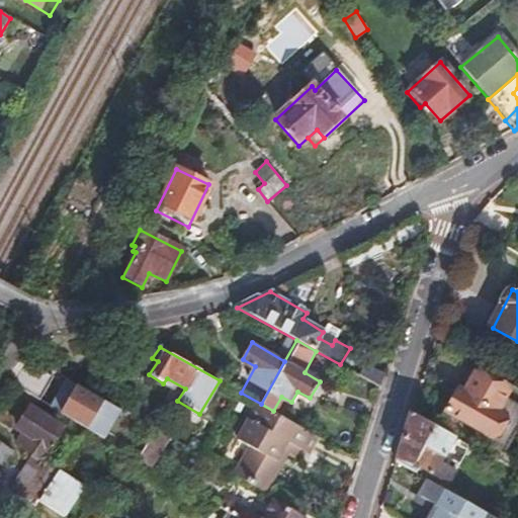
[(118,357),(69,376),(85,385),(123,370),(118,357)]
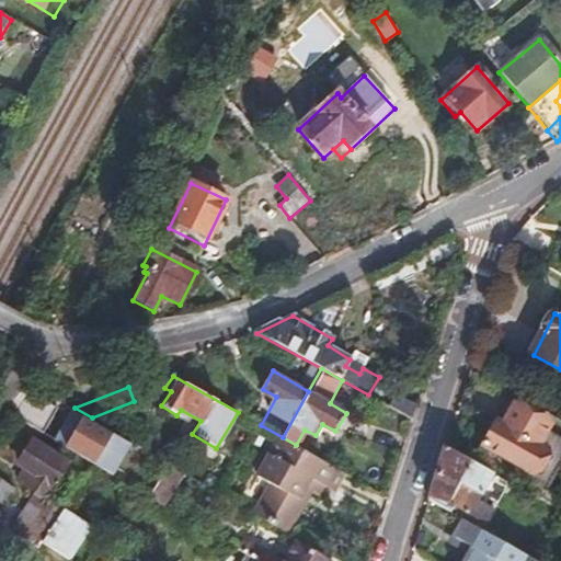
[(414,420),(419,407),(397,395),(390,407),(414,420)]
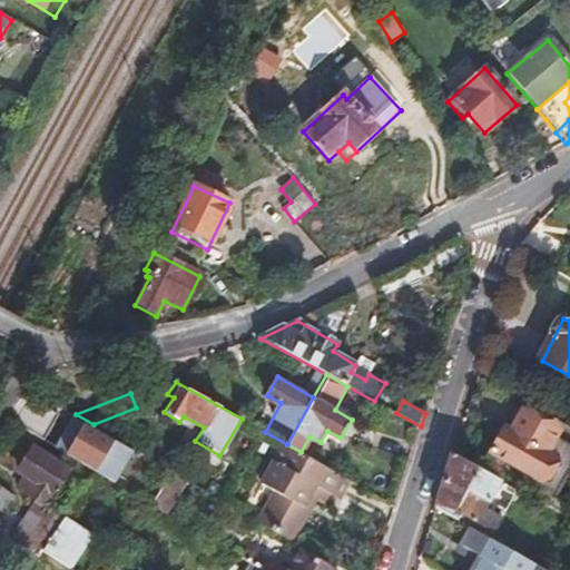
[(505,430),(490,454),(531,479),(539,483),(554,458),(547,453),(556,439),(559,433),(524,413),(511,433),(505,430)]
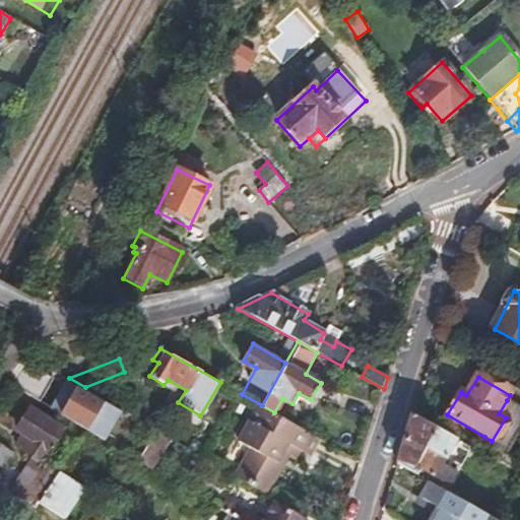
[(148,423),(117,404),(116,407),(79,386),(69,404),(85,414),(82,418),(92,425),(95,420),(106,427),(114,412),(144,430),(148,423)]
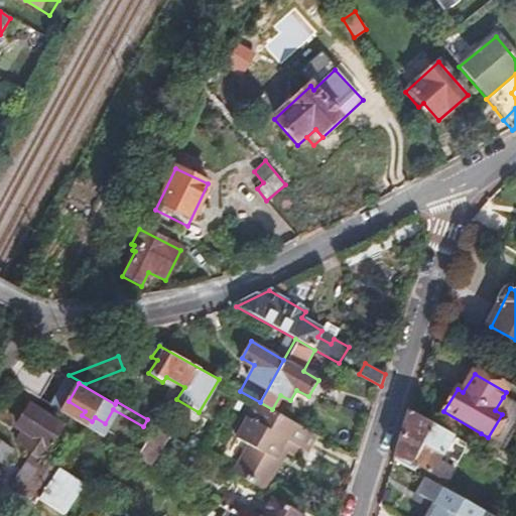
[(488,437),(481,433),(479,437),(501,452),(515,425),(515,405),(503,397),(495,410),(502,414),(488,437)]
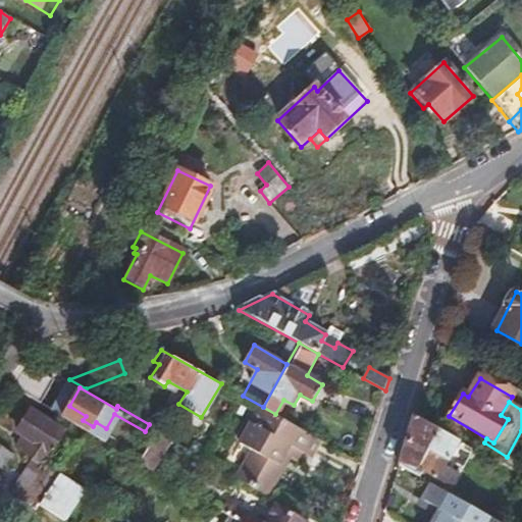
[(255,448),(238,477),(244,480),(268,494),(284,466),(279,463),(286,452),(300,460),(306,451),(312,454),(321,440),(275,414),(263,407),(244,441),(255,448)]
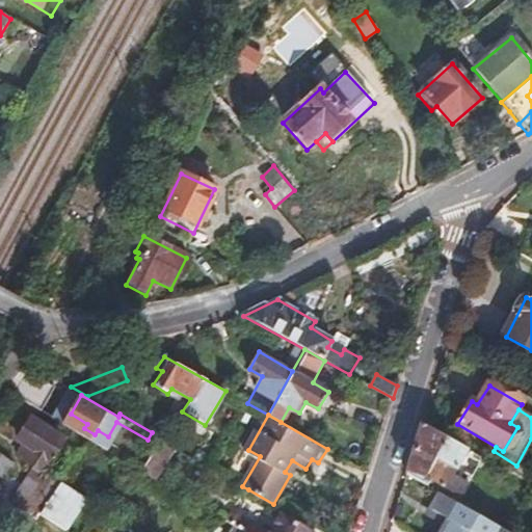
[(0,450),(0,476),(1,477),(17,486),(45,505),(60,480),(48,473),(69,440),(34,420),(23,440),(36,448),(29,460),(40,467),(37,472),(30,484),(11,472),(18,461),(0,450)]
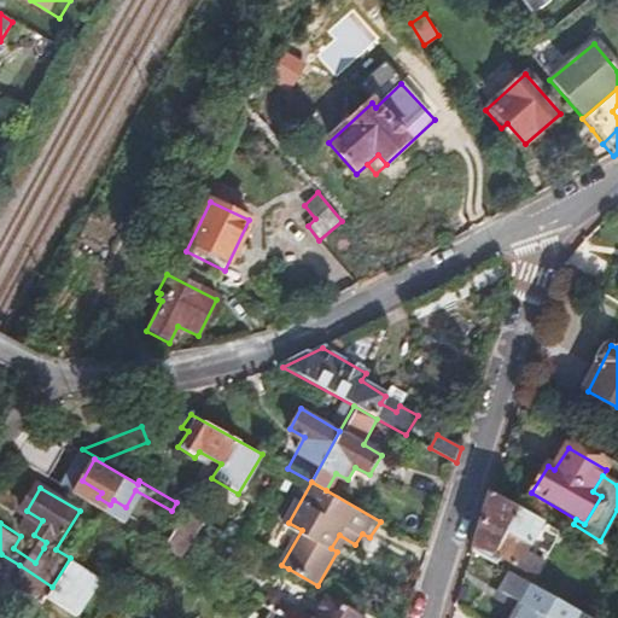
[(472,551),(499,567),(502,560),(534,579),(543,564),(561,534),(542,523),(491,493),(472,551)]
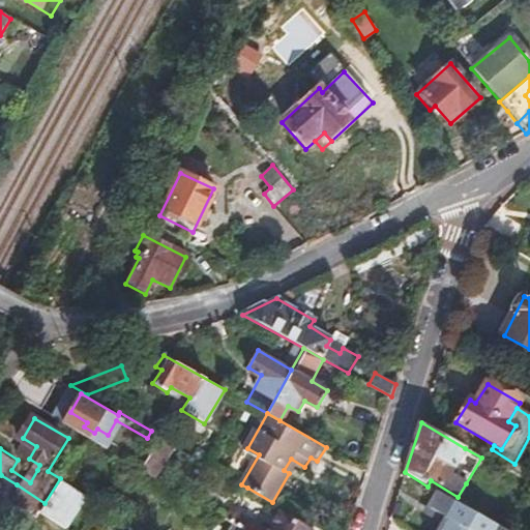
[(148,442),(136,462),(149,470),(160,450),(148,442)]
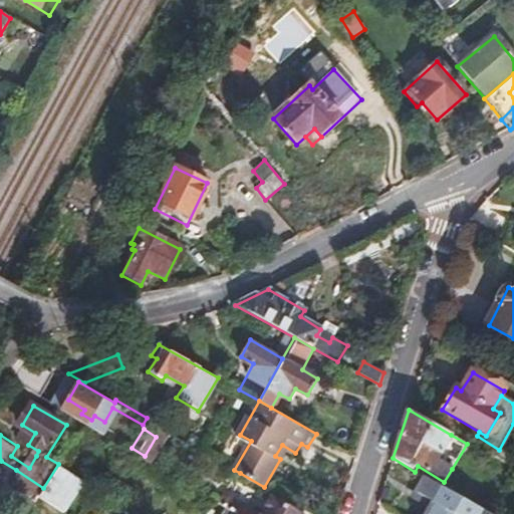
[(58,464),(43,488),(38,496),(62,511),(82,478),(58,464)]
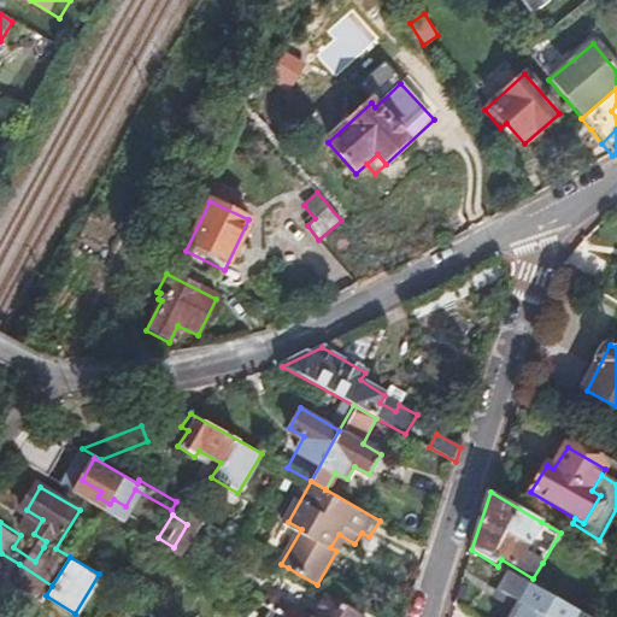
[(52,586),(19,564),(9,581),(41,603),(46,595),(52,586)]
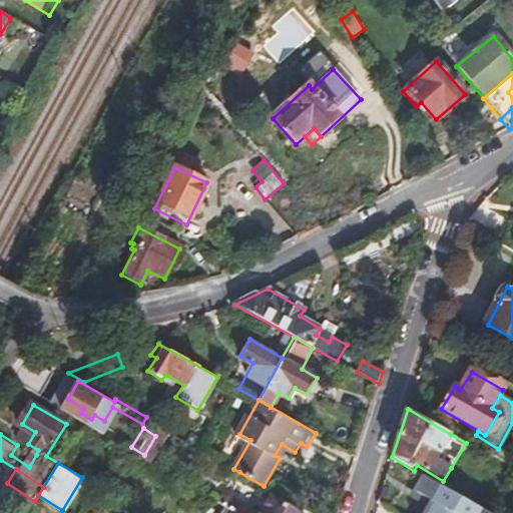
[(484,512),(432,482),(425,477),(416,493),(429,500),(425,507),(430,509),(427,512),(484,512)]
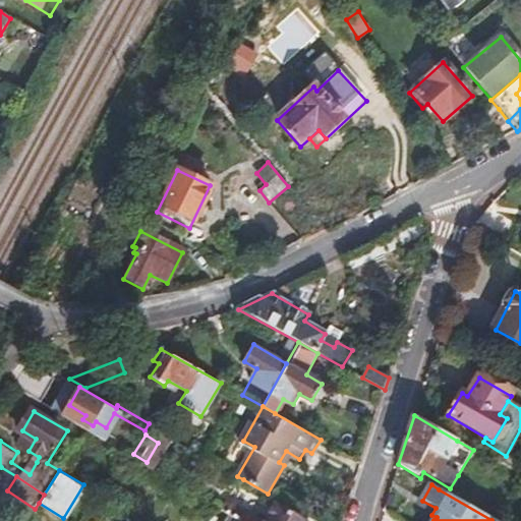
[(408,520),(420,520),(428,507),(416,501),(407,520),(408,520)]
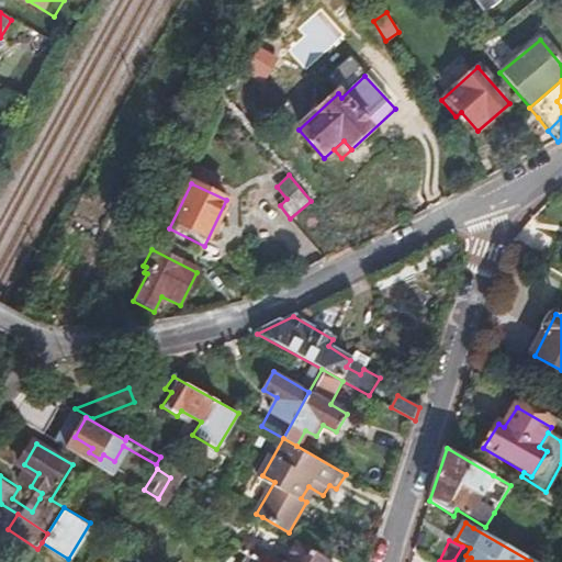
[(262,561),(327,561),(293,541),(284,558),(267,548),(259,560),(262,561)]
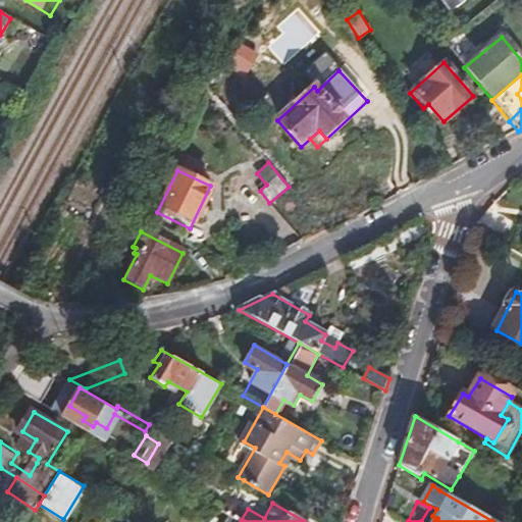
[(237,517),(241,520),(248,509),(242,505),(235,516),(237,517)]
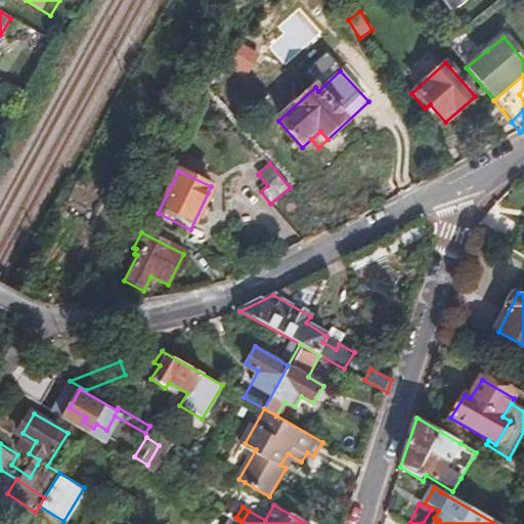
[(245,523),(242,522),(237,519),(235,518),(219,509),(210,523),(245,523)]
